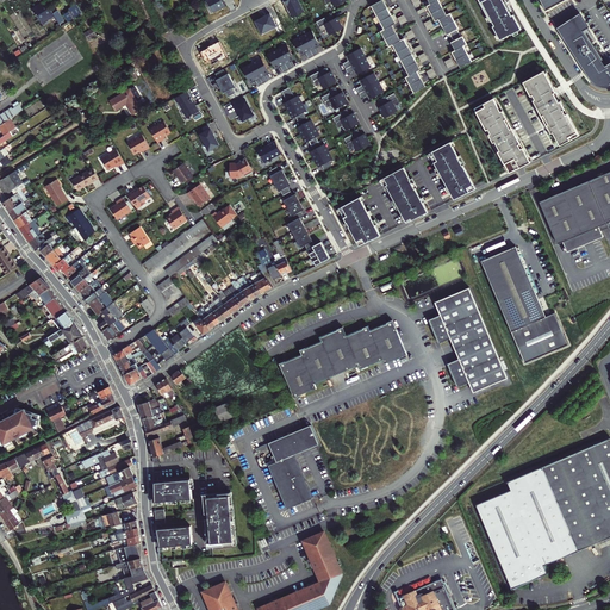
[(43,0),(44,2),(41,5),(48,16),(54,12),(51,8),(45,0),(43,0)]
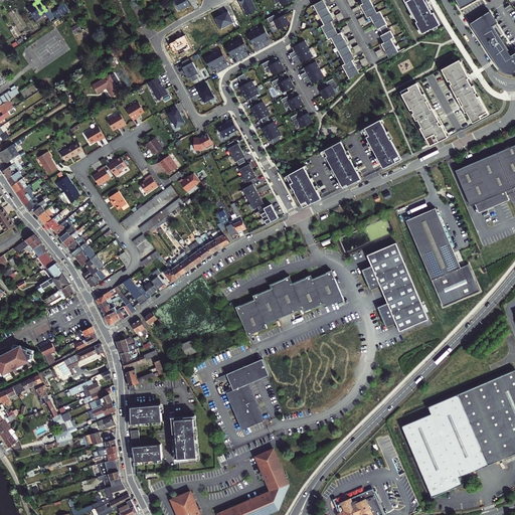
[(176,0),(181,9),(191,4),(189,0),(176,0)]
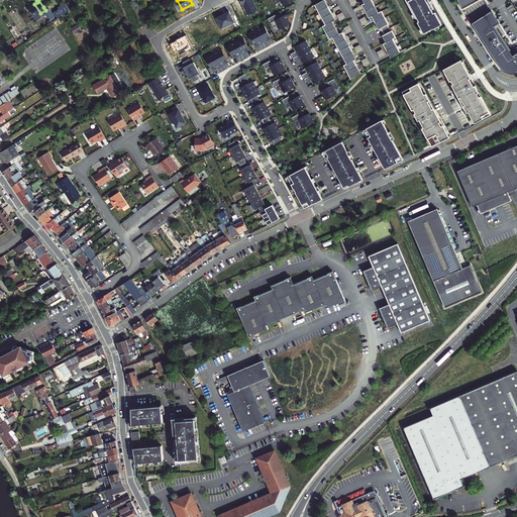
[(335,20),(325,0),(315,5),(326,26),(324,27),(330,38),(333,37),(347,65),(344,67),(351,80),(362,75),(354,62),(357,61),(343,33),(339,35),(332,22),(335,20)]
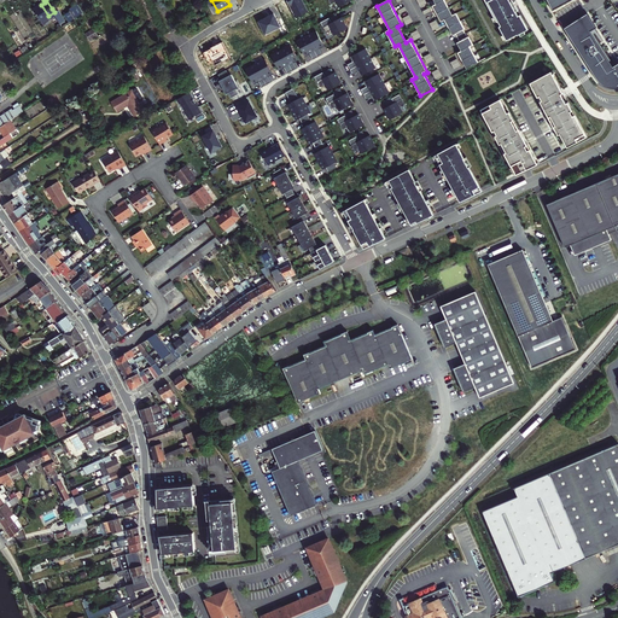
[(433,0),(437,5),(433,6),(441,22),(445,21),(454,36),(456,35),(460,42),(458,44),(461,51),(458,53),(466,69),(478,63),(470,47),(473,45),(470,38),(467,38),(464,30),(465,29),(456,13),(453,16),(444,0),(433,0)]
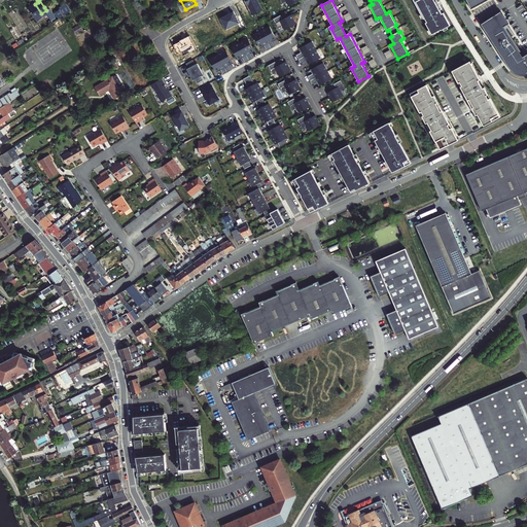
[(443,9),(437,0),(414,0),(424,20),(426,19),(428,23),(426,24),(432,35),(442,30),(442,31),(451,26),(445,13),(443,14),(441,10),(443,9)]
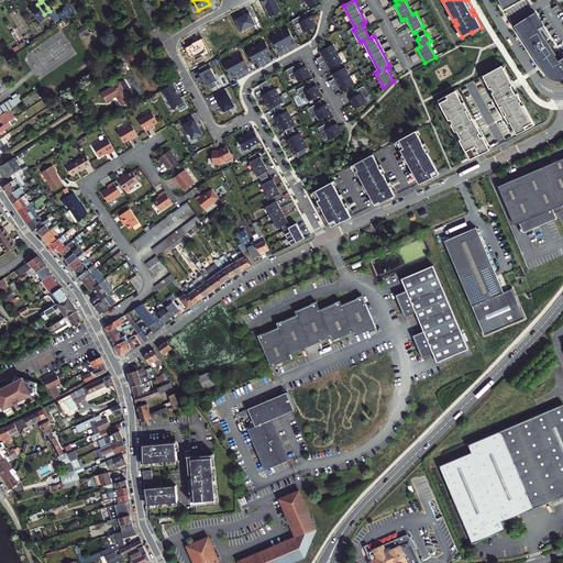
[(521,0),(497,0),(504,10),(521,0)]
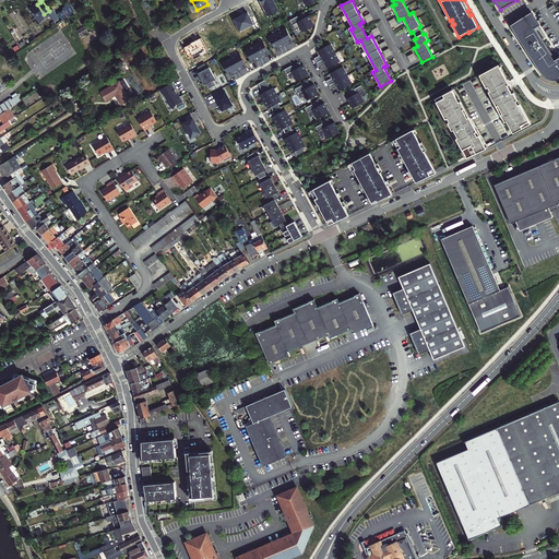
[(76,11),(71,3),(63,9),(69,16),(76,11)]
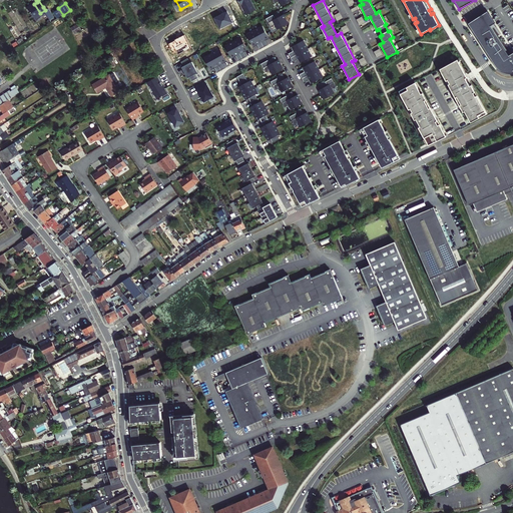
[(40,13),(34,4),(31,6),(37,15),(40,13)]
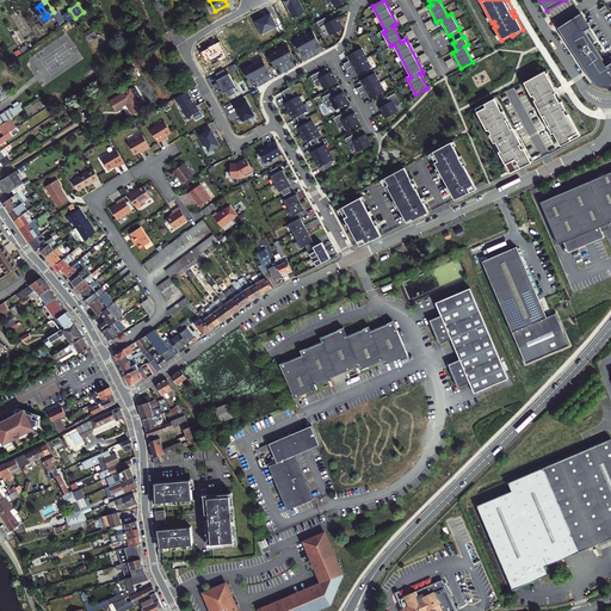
[(75,18),(69,10),(63,13),(69,22),(75,18)]
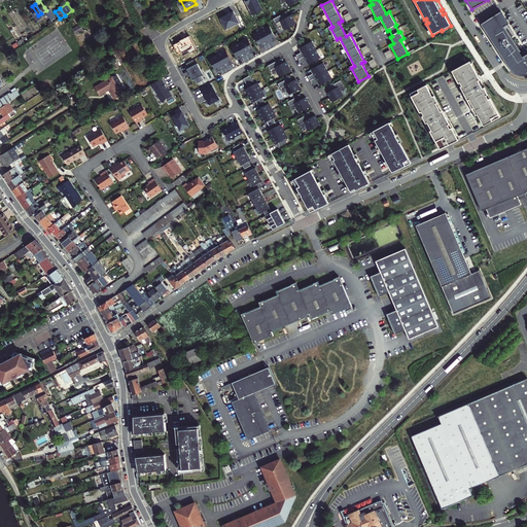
[(48,13),(53,21),(57,18),(51,9),(50,10),(47,12),(48,13)]
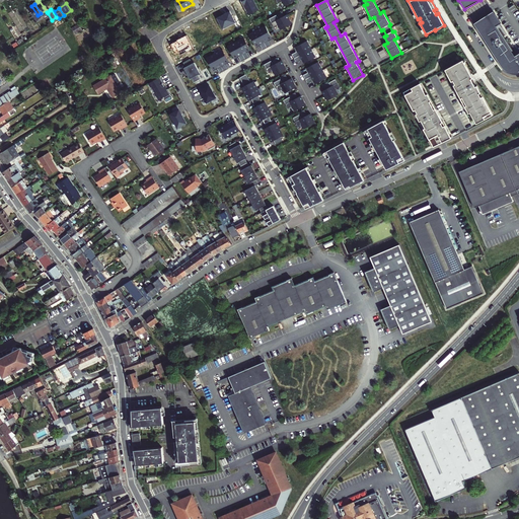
[(217,17),(223,27),(236,21),(230,10),(217,17)]
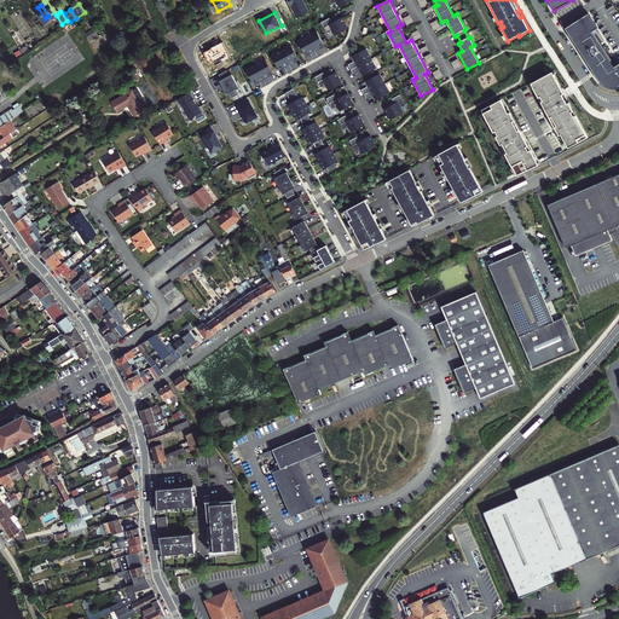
[(567,29),(572,36),(588,27),(595,36),(615,68),(617,68),(596,35),(600,34),(597,29),(599,28),(590,15),(567,29)]
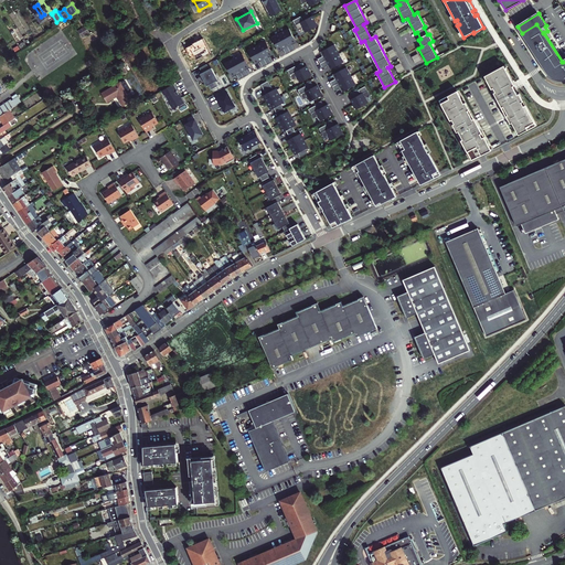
[(301,17),(294,21),(299,30),(302,28),(306,32),(318,25),(312,17),(304,21),(301,17)]
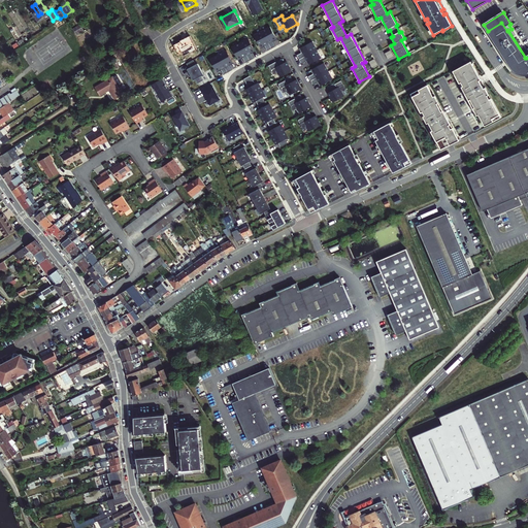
[(507,31),(501,23),(488,31),(513,70),(517,73),(520,74),(523,75),(526,75),(527,75),(527,56),(526,58),(525,58),(507,31)]
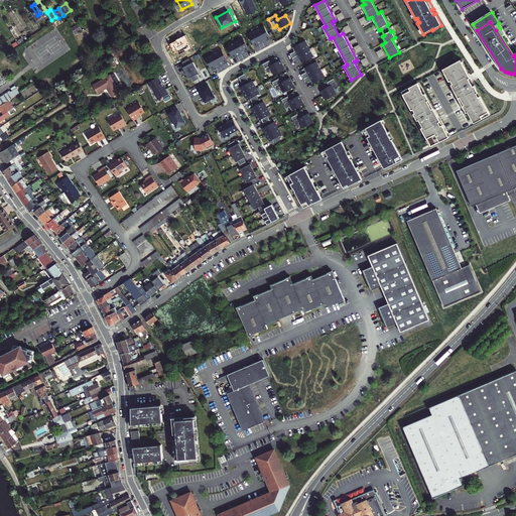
[(71,27),(75,34),(83,30),(79,23),(71,27)]
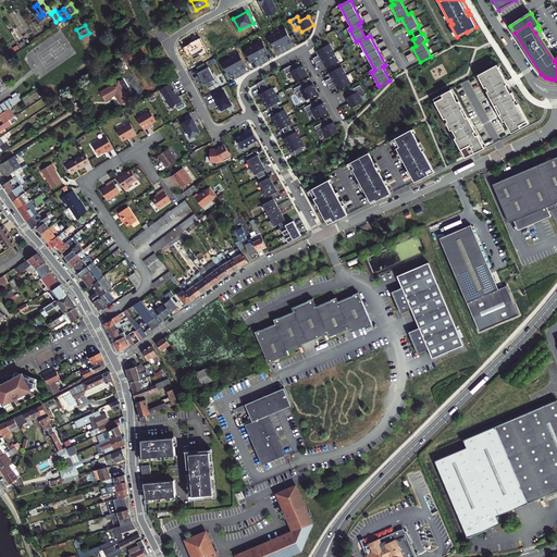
[(285,28),(268,37),(274,51),(279,49),(282,53),(291,49),(287,44),(292,41),(285,28)]
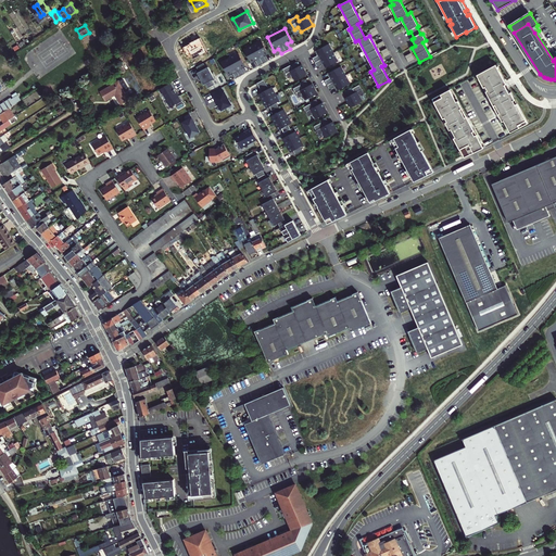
[(262,41),(245,50),(252,64),(256,62),(258,66),(267,62),(265,57),(269,53),(262,41)]
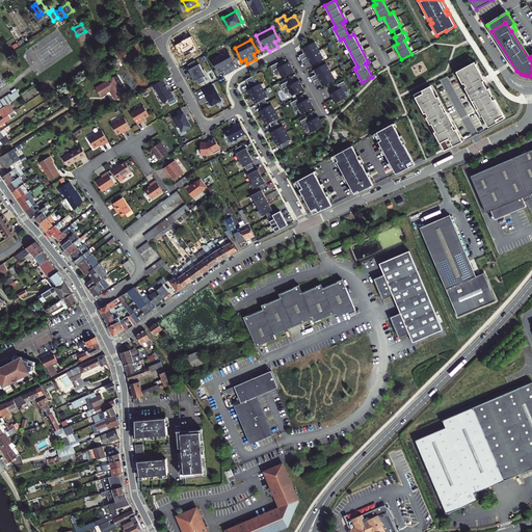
[(325,59),(317,43),(307,48),(309,52),(300,56),(304,64),(313,60),(315,64),(325,59)]
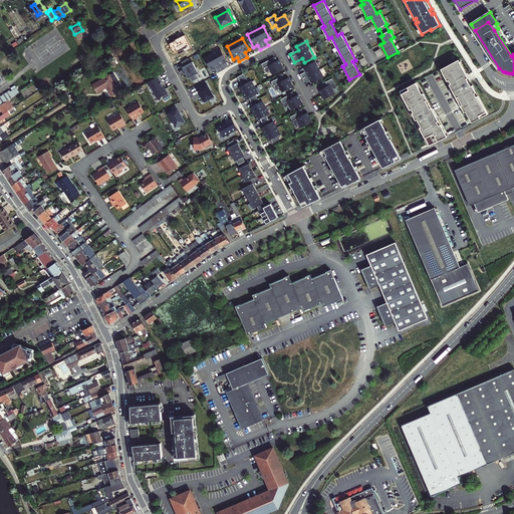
[(221,49),(205,58),(212,70),(216,68),(218,73),(226,69),(223,63),(227,61),(221,49)]
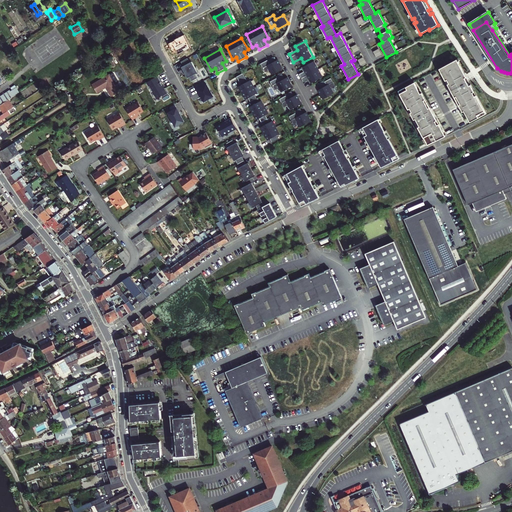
[(188,58),(182,62),(183,67),(189,77),(194,80),(199,77),(199,72),(193,61),(188,58)]
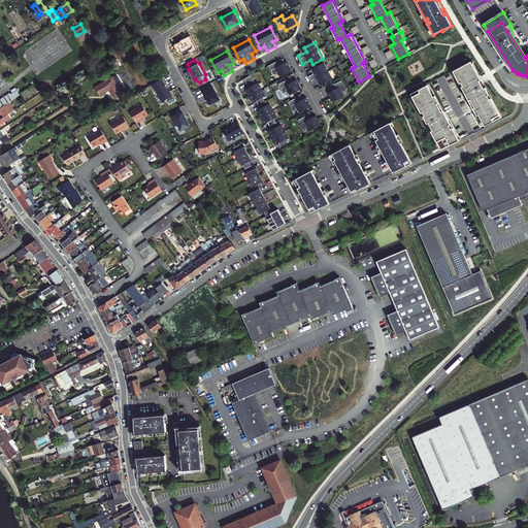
[(283,60),(270,66),(274,74),(278,73),(282,78),(293,72),(288,62),(285,64),(283,60)]
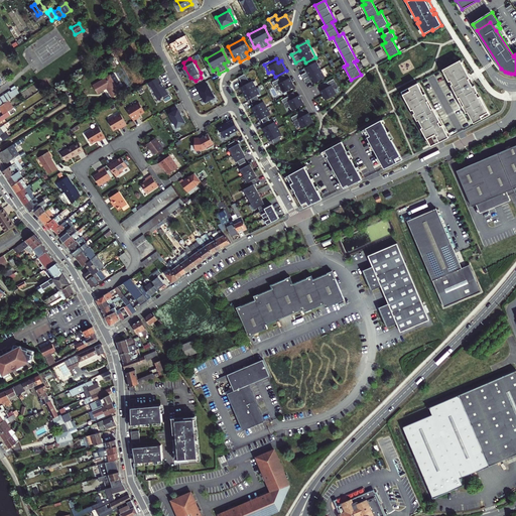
[(491,115),(463,60),(445,70),(476,123),(491,115)]
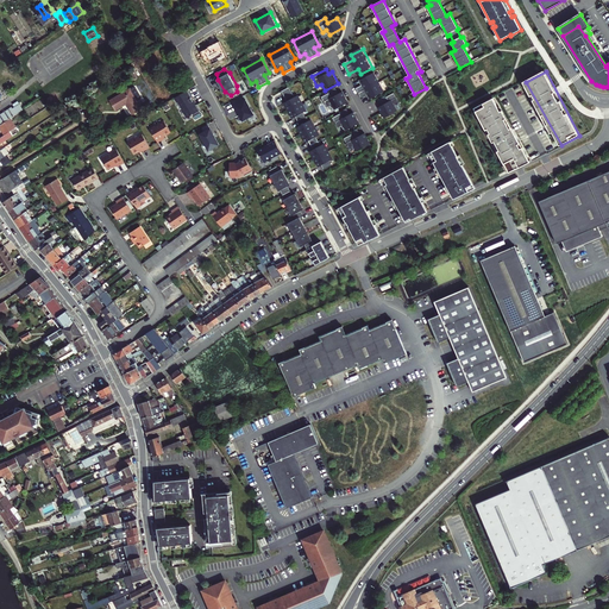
[(364,85),(356,89),(360,100),(370,94),(372,98),(383,93),(374,74),(362,80),(364,85)]
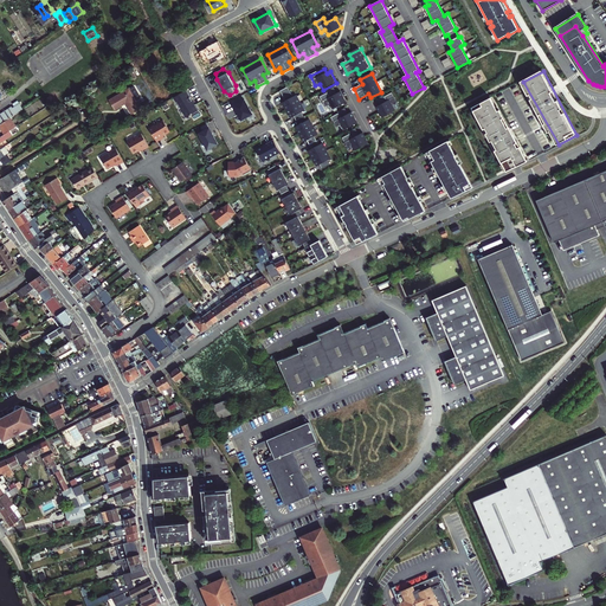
[(320,163),(322,168),(329,163),(327,159),(330,158),(322,143),(320,144),(315,135),(317,134),(309,118),(305,120),(301,111),(304,109),(296,95),(294,96),(288,85),(279,90),(285,101),(283,102),(291,117),(294,116),(298,124),(296,126),(304,141),(307,140),(311,148),(309,149),(317,165),(320,163)]
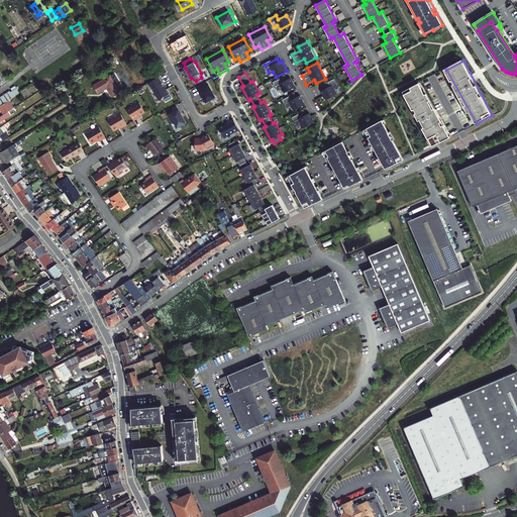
[(280,79),(274,82),(278,90),(282,88),(284,93),(296,87),(291,78),(288,80),(285,74),(279,77),(280,79)]
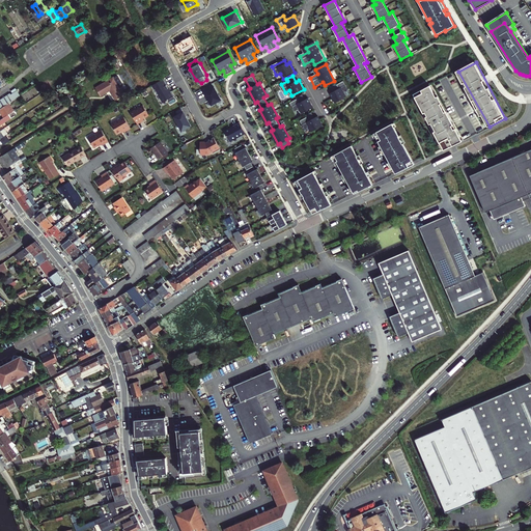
[(123,94),(114,77),(96,87),(101,95),(110,90),(115,100),(123,94)]
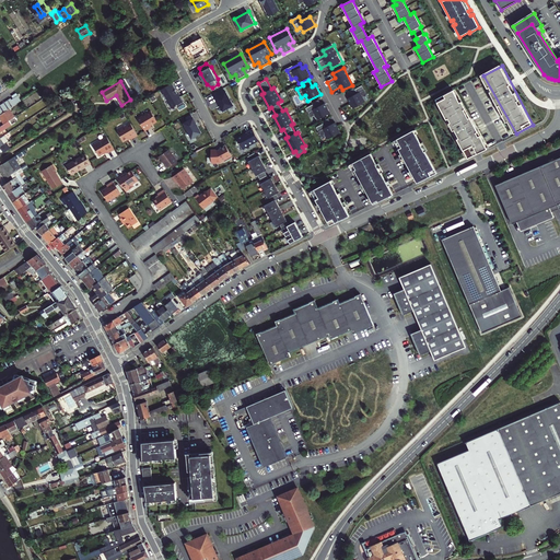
[(173,84),(162,90),(173,108),(184,102),(173,84)]
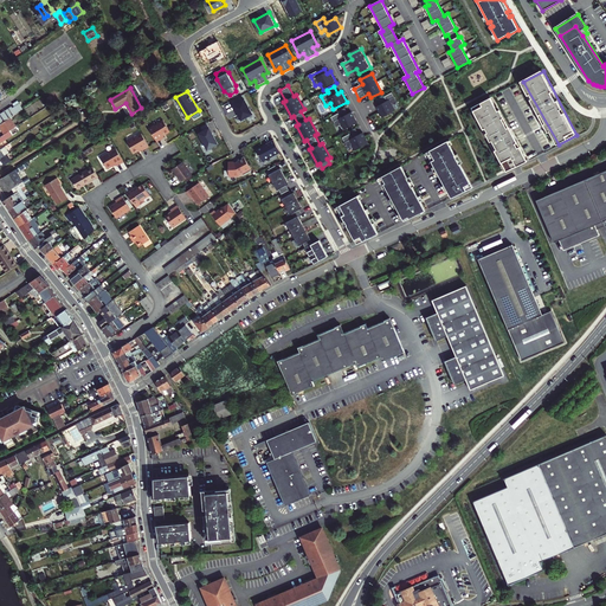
[(388,102),(378,108),(384,118),(397,111),(393,105),(398,103),(393,94),(386,98),(388,102)]
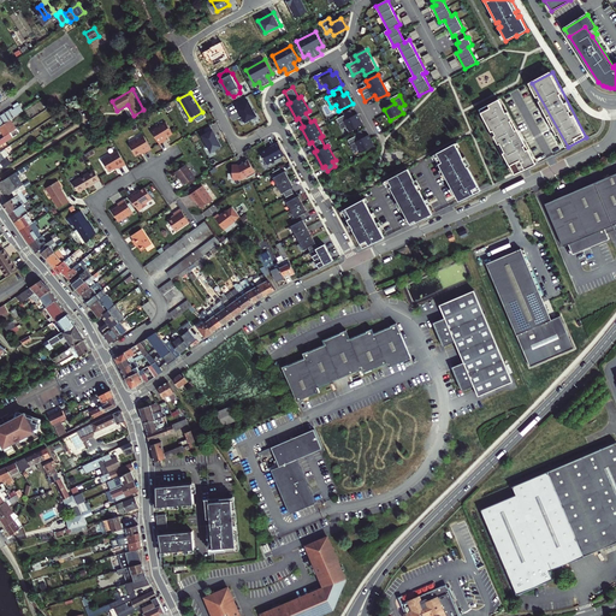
[(537,164),(503,99),(484,110),(516,175),(537,164)]
